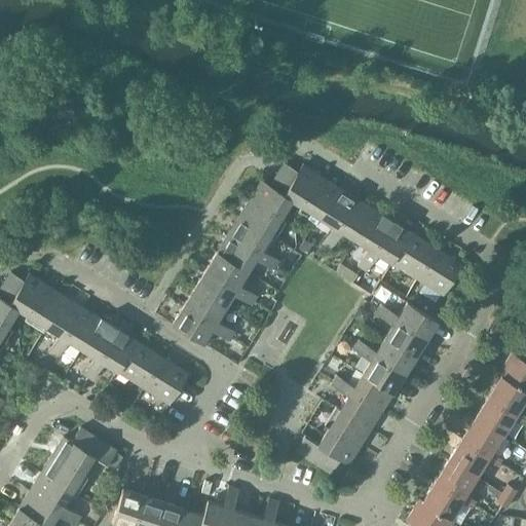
[(284,163),(270,186),(284,194),(297,172),(284,163)]
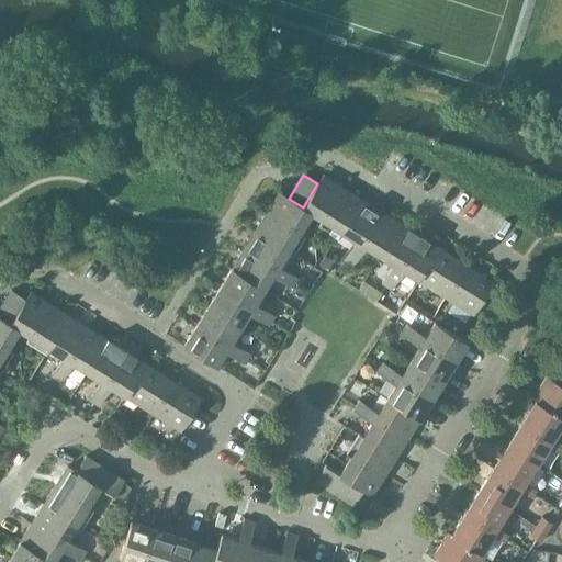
[(323,175),(317,183),(303,208),(312,214),(322,221),(343,187),(323,175)]
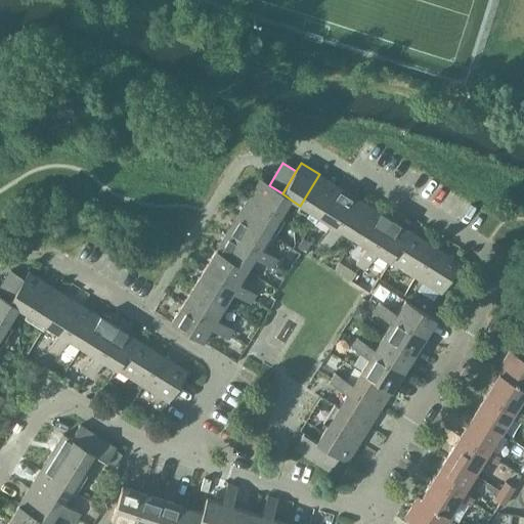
[(300,206),(317,217),(338,186),(319,174),(300,206)]
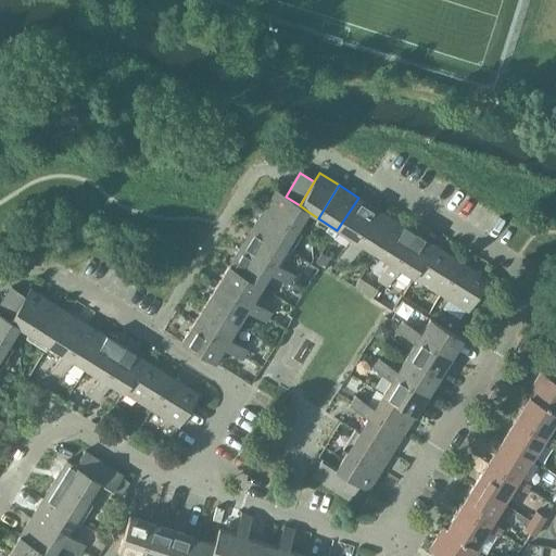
[(297,230),(307,213),(308,212),(286,197),(276,190),(264,211),(297,230)]
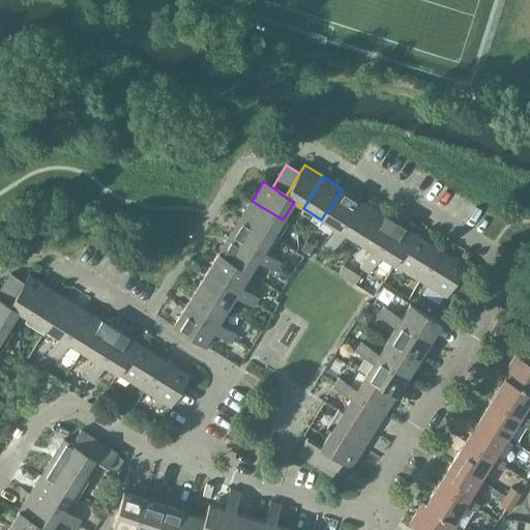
[(321,219),(334,228),(340,231),(359,199),(342,188),(321,219)]
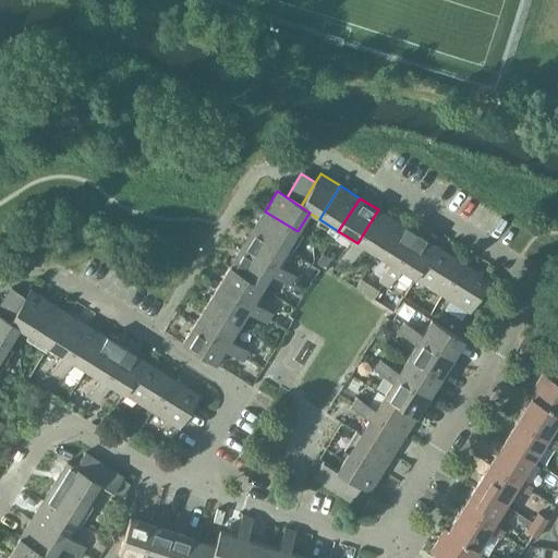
[(358,243),(362,245),(376,254),(397,221),(378,209),(358,243)]
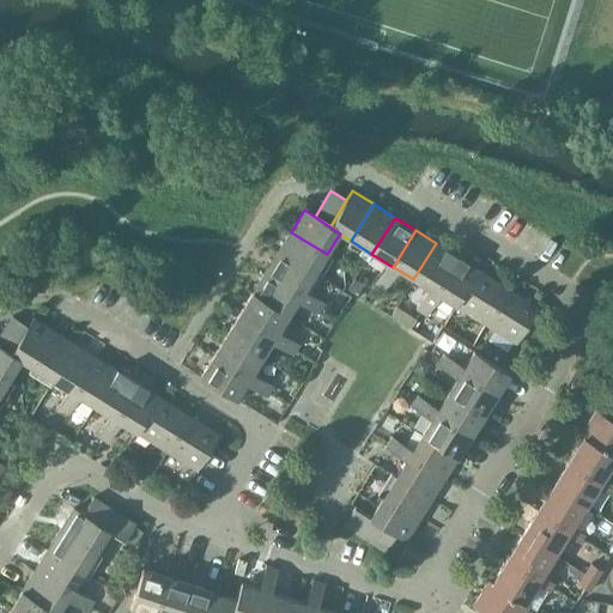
[(278,253),(314,275),(327,254),(291,232),(278,253)]
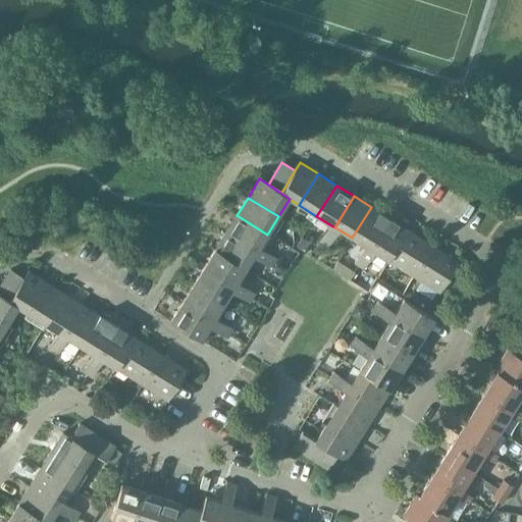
[(352,238),(365,246),(369,249),(388,218),(371,207),(352,238)]
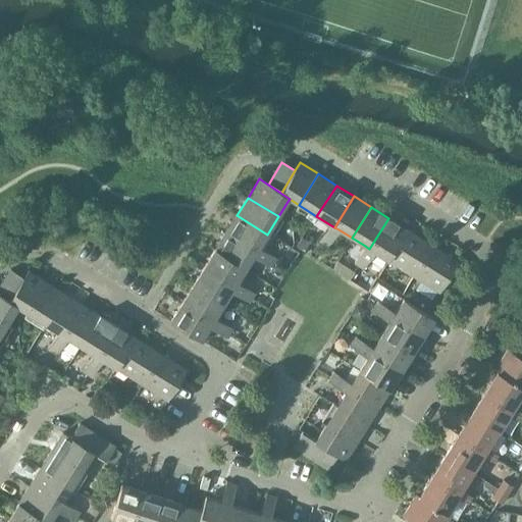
[(256,252),(259,248),(267,235),(237,215),(225,232),(256,252)]
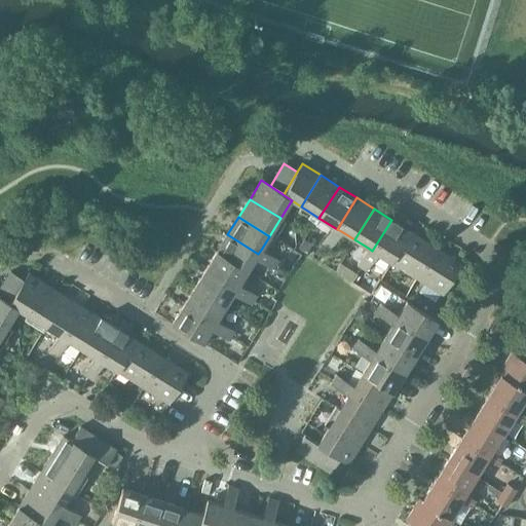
[(410,231),(391,220),(372,251),(377,254),(390,262),(410,231)]
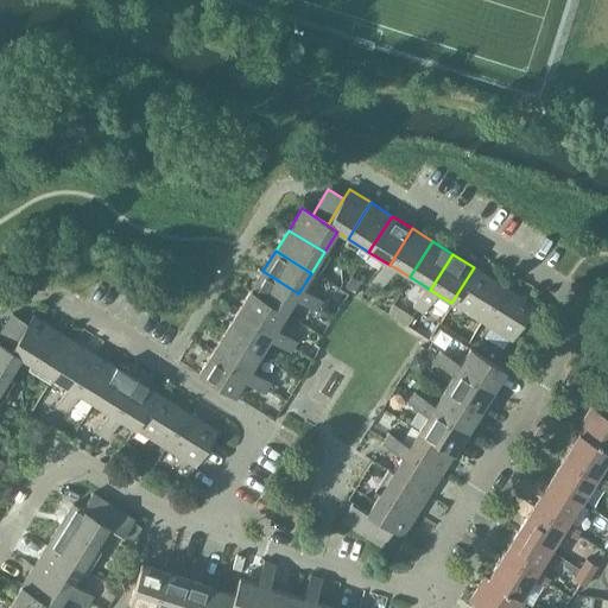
[(378,271),(388,278),(394,267),(390,265),(384,261),(378,271)]
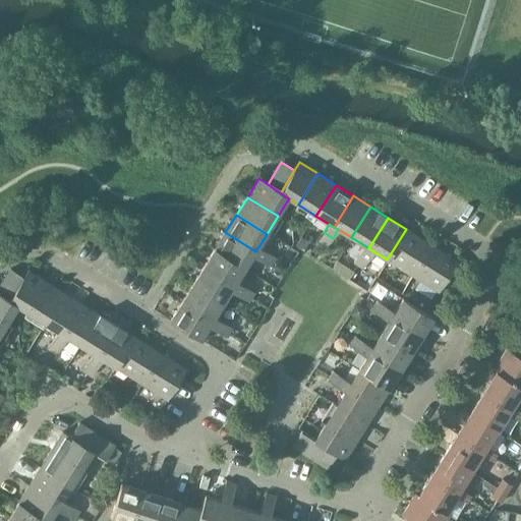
[(387,259),(412,276),(431,245),(406,229),(387,259)]
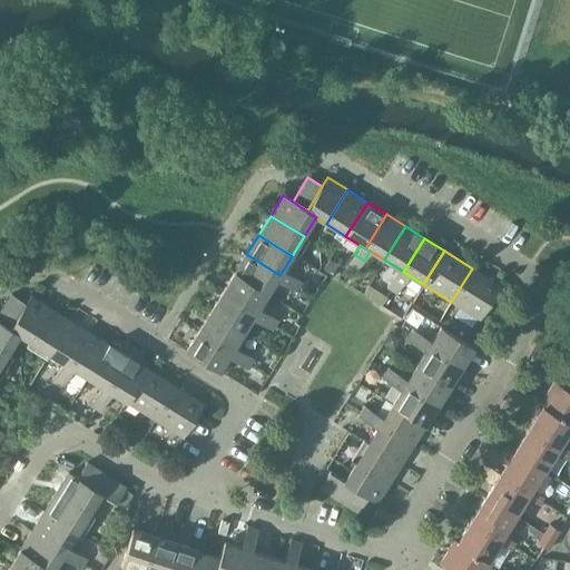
[(246,254),(234,273),(268,294),(277,281),(279,275),(246,254)]
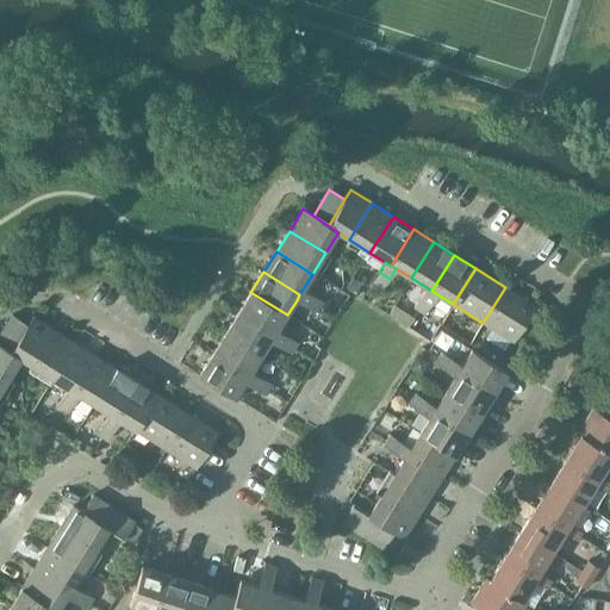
[(390,279),(379,272),(373,282),(384,288),(390,279)]
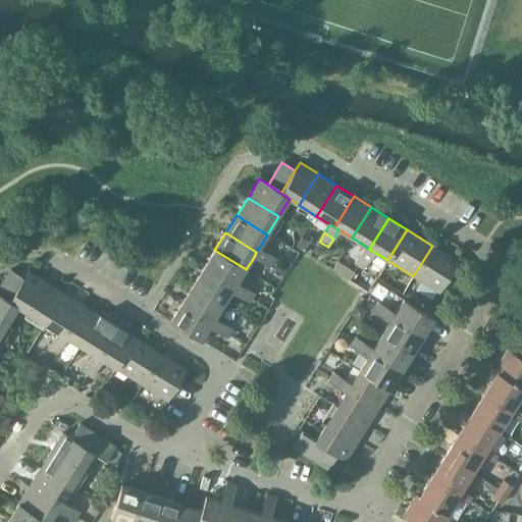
[(360,255),(369,260),(374,252),(369,249),(365,246),(360,255)]
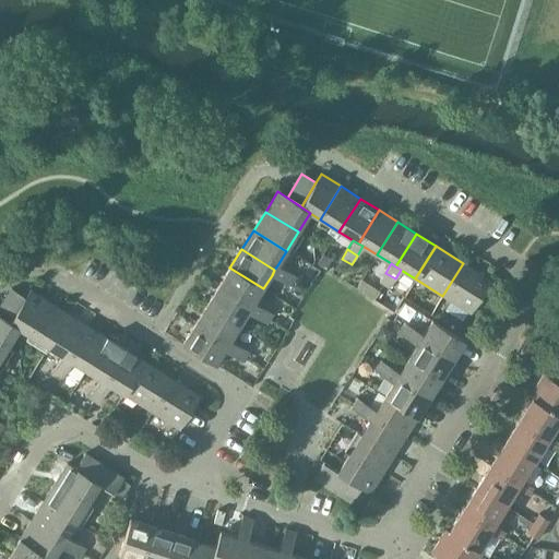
[(463,263),(442,296),(471,313),(491,281),(463,263)]
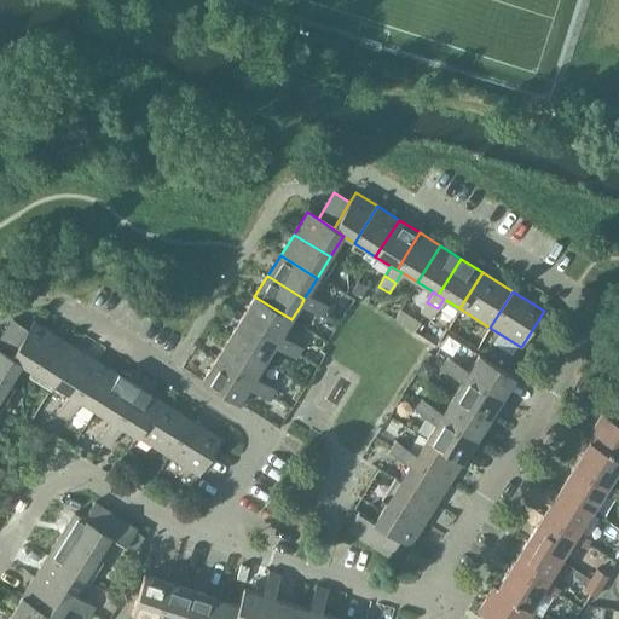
[(301,305),(311,311),(318,300),(307,294),(304,299),(301,305)]
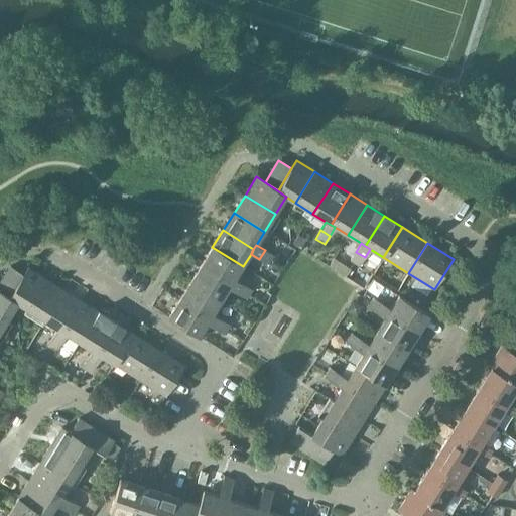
[(232,284),(235,279),(243,266),(212,247),(202,265),(232,284)]
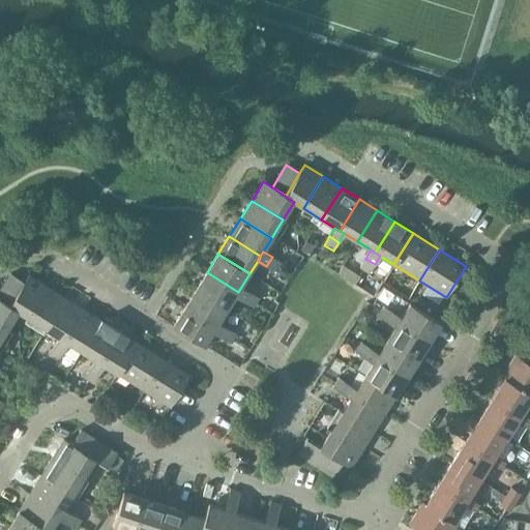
[(272,257),(266,266),(275,271),(281,262),(272,257)]
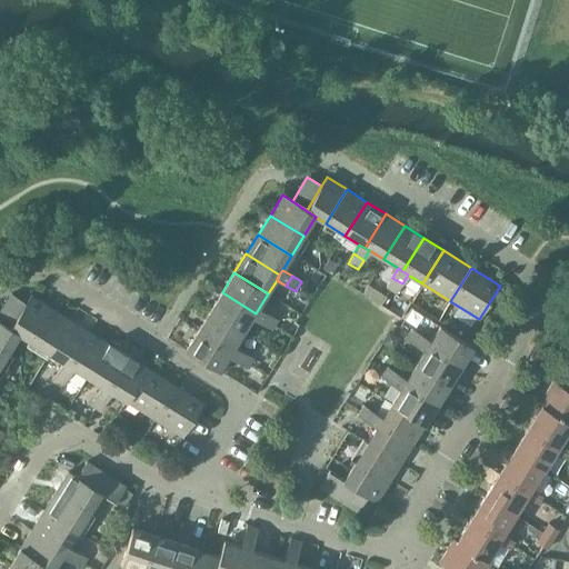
[(402,283),(392,278),(386,287),(396,293),(402,283)]
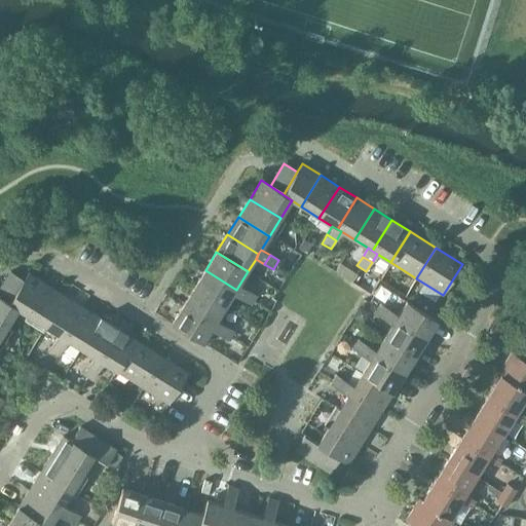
[(225,307),(233,294),(236,290),(205,270),(194,288),(225,307)]
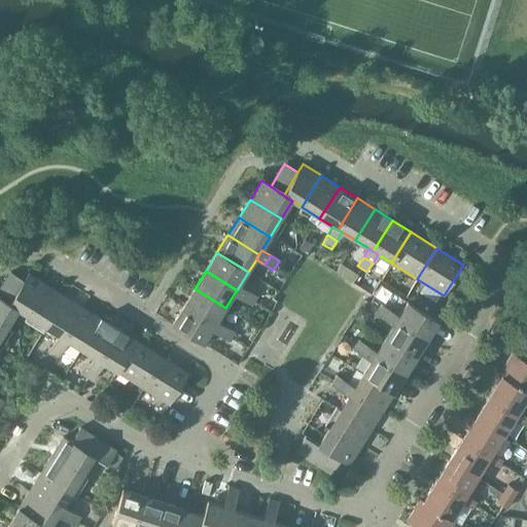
[(10,273),(0,288),(0,297),(9,304),(24,281),(10,273)]
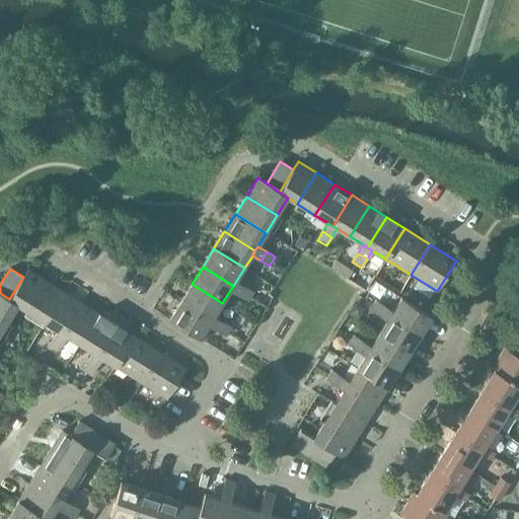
[(26,311),(46,281),(28,269),(23,277),(9,299),(18,305),(26,311)]
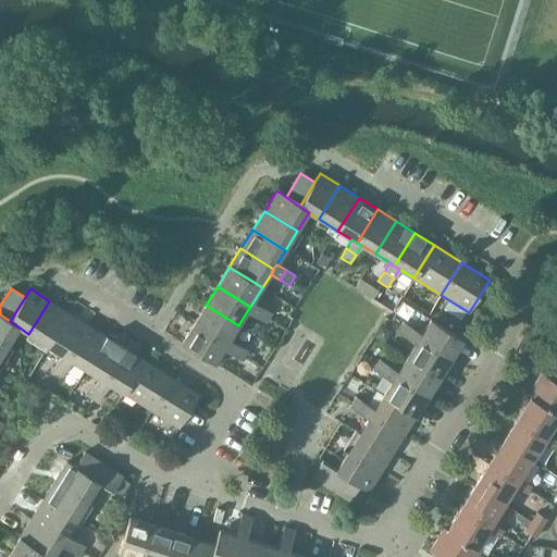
[(48,346),(69,313),(49,301),(28,334),(48,346)]
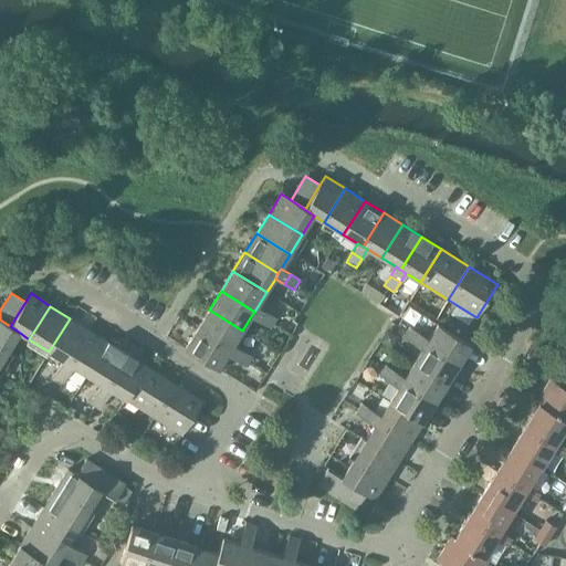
[(251,316),(260,323),(266,312),(258,306),(254,312),(251,316)]
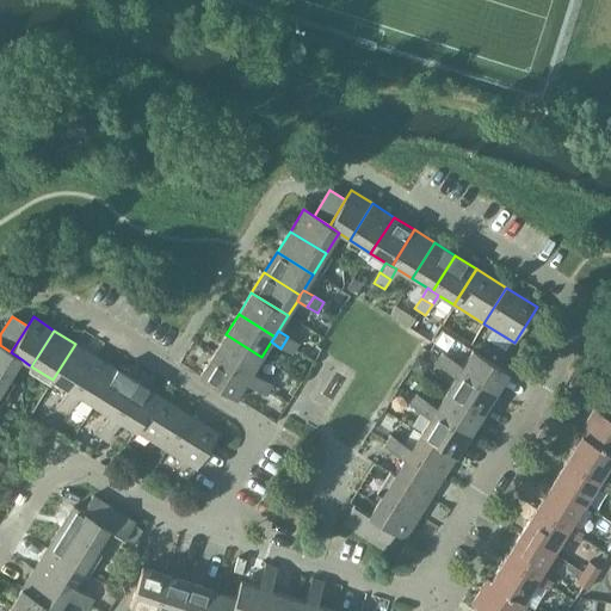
[(261,357),(226,334),(213,355),(248,377),(252,372),(261,357)]
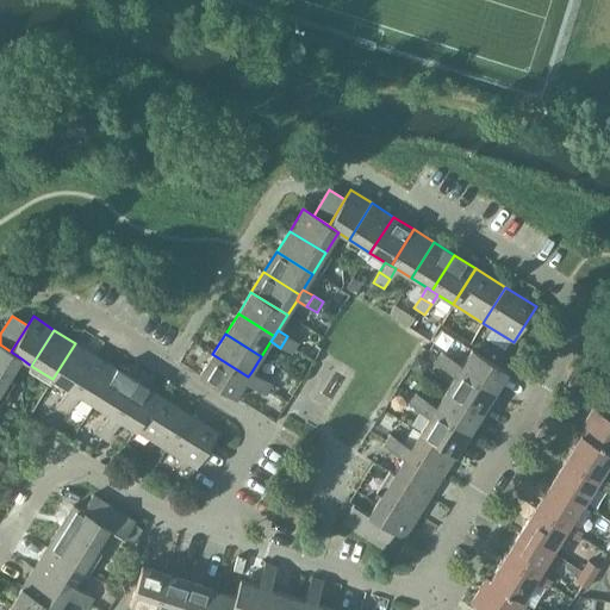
[(280,348),(291,354),(298,343),(287,336),(280,348)]
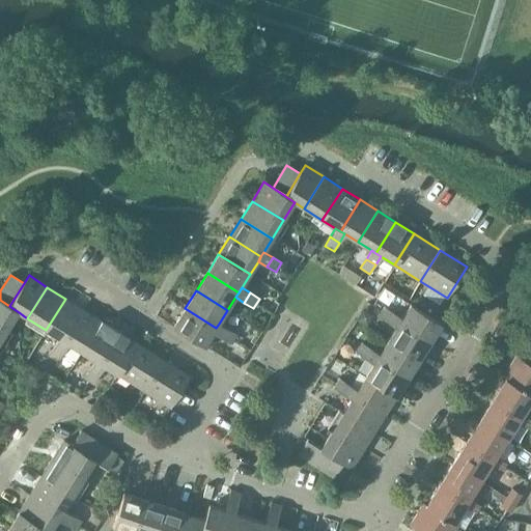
[(83,309),(65,299),(46,330),(59,338),(63,341),(83,309)]
